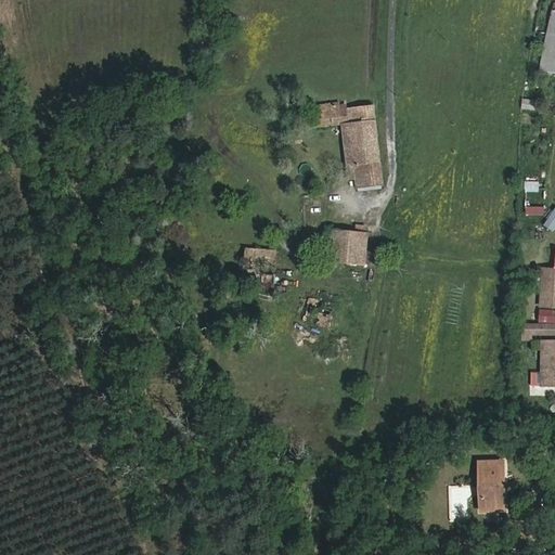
[(554,2),(542,71),(554,71),(554,2)]
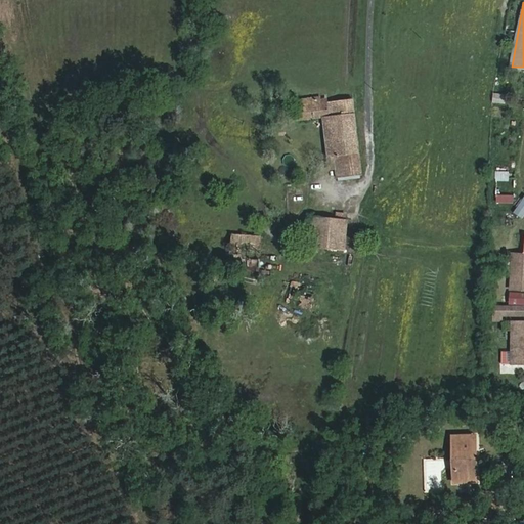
[(494,94),(493,101),(506,103),(507,96),(494,94)]
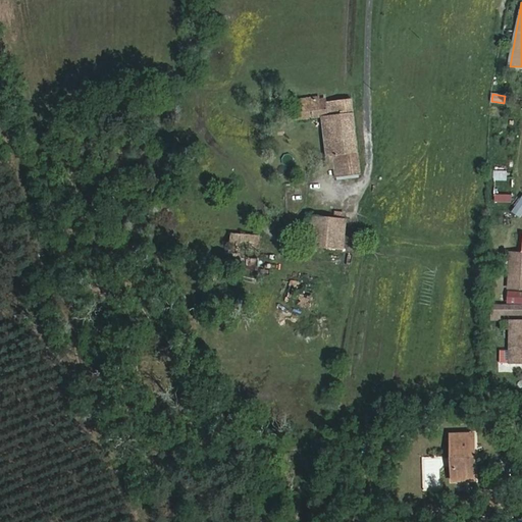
[(319,103),(318,99),(318,97),(302,99),(302,105),(295,106),(296,119),(322,116),(328,167),(334,166),(335,176),(359,173),(350,99),(326,102),(319,103)]
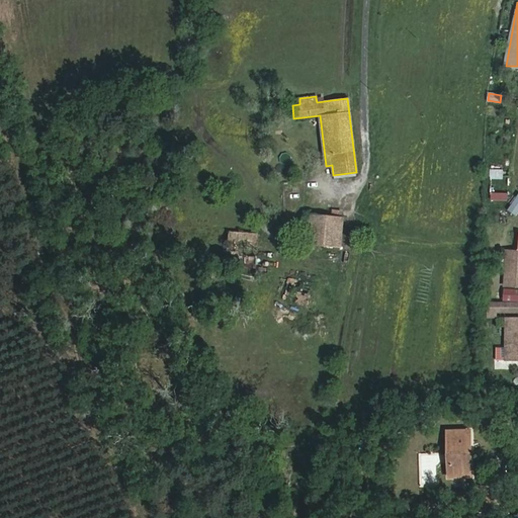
[(509,194),(510,176),(503,175),(503,166),(492,165),(491,194),(509,194)]
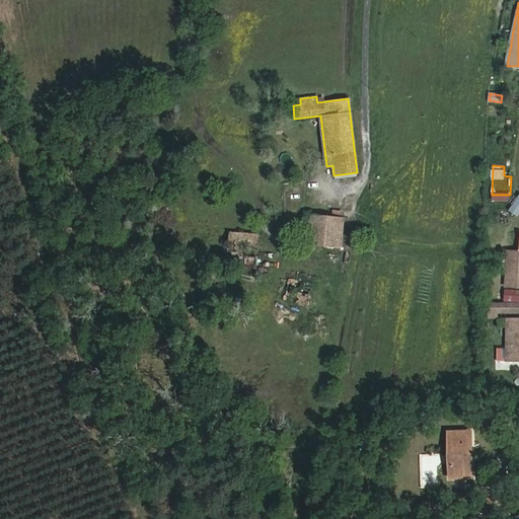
[(297,171),(291,171),(292,180),(298,179),(298,181),(305,180),(304,172),(297,173),(297,171)]
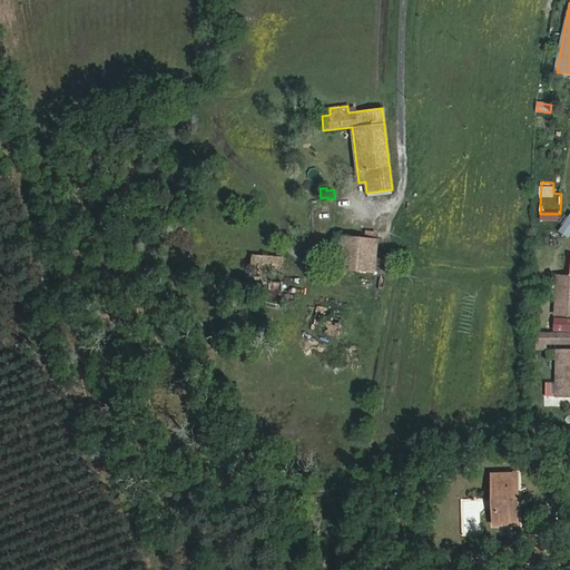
[(569,213),(559,231),(568,237),(569,233),(569,213)]
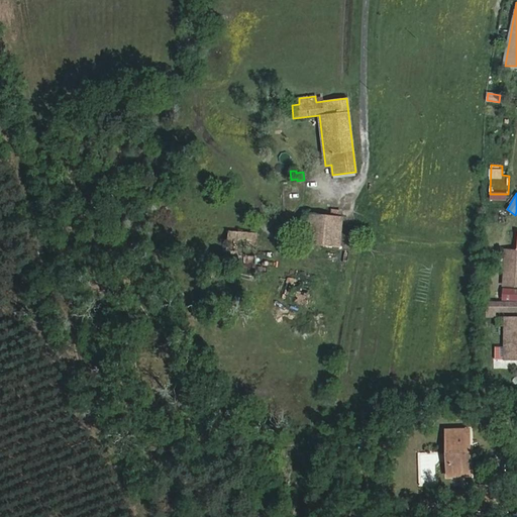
[(270,202),(269,196),(244,204),(246,209),(260,205),(262,212),(267,210),(265,204),(270,202)]
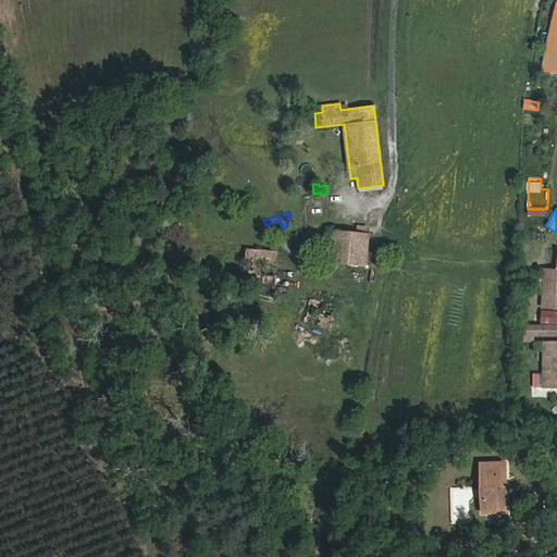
[(333,231),(331,261),(367,263),(369,234),(366,234),(367,226),(358,226),(357,233),(333,231)]
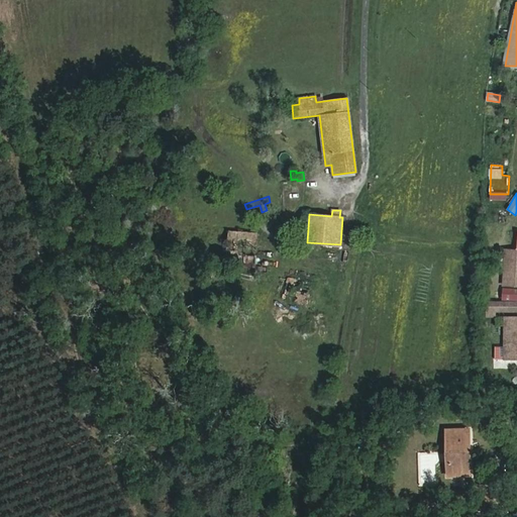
[(266,227),(280,228),(283,222),(283,218),(276,217),(277,212),(271,212),(271,217),(269,216),(269,220),(267,220),(266,227)]
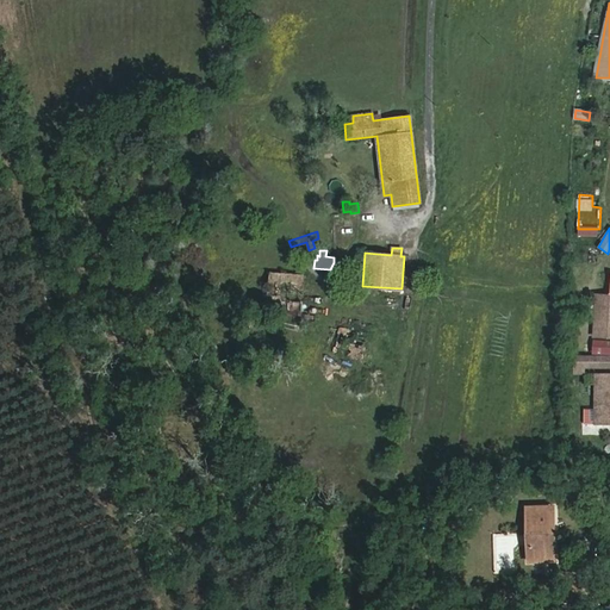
[(300,315),(304,277),(272,274),(268,312),(300,315)]
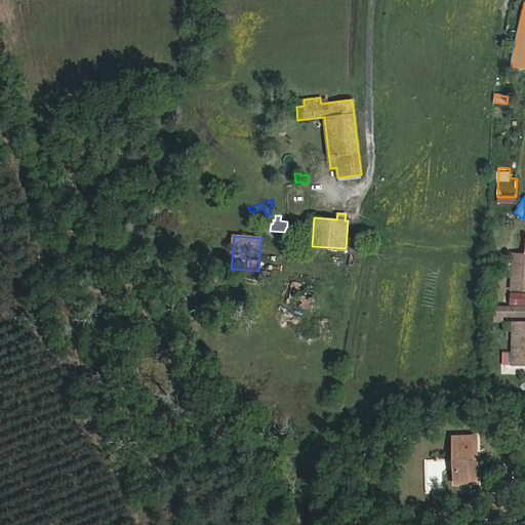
[(513,291),(524,292),(524,256),(514,256),(513,291)]
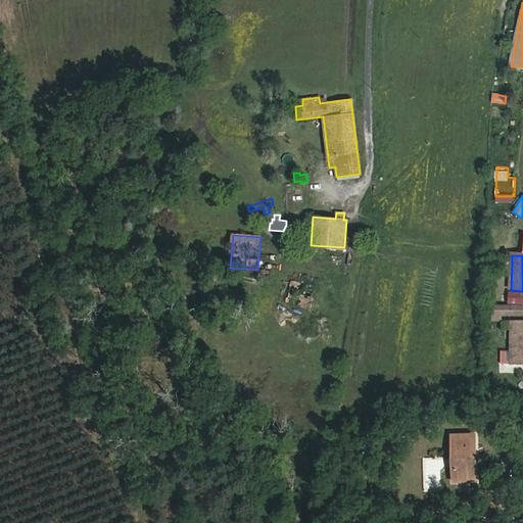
[(310,306),(314,288),(291,282),(287,302),(310,306)]
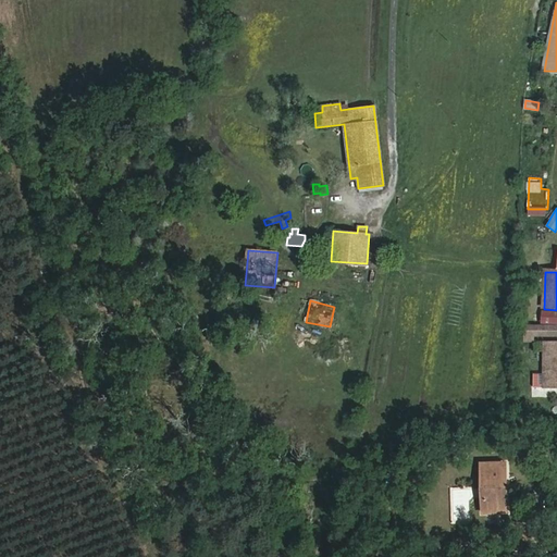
[(556,311),(542,311),(541,324),(556,324),(556,311)]
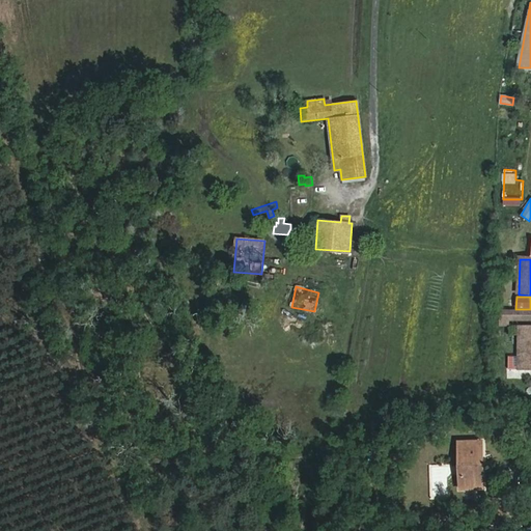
[(518,312),(502,312),(502,320),(510,320),(518,322),(518,312)]
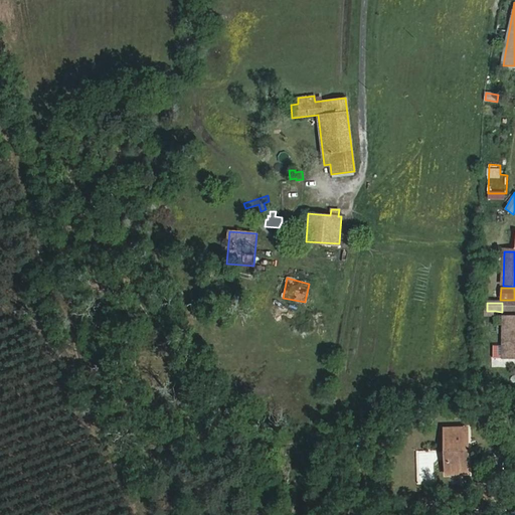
[(514,303),(502,303),(502,312),(514,311),(514,303)]
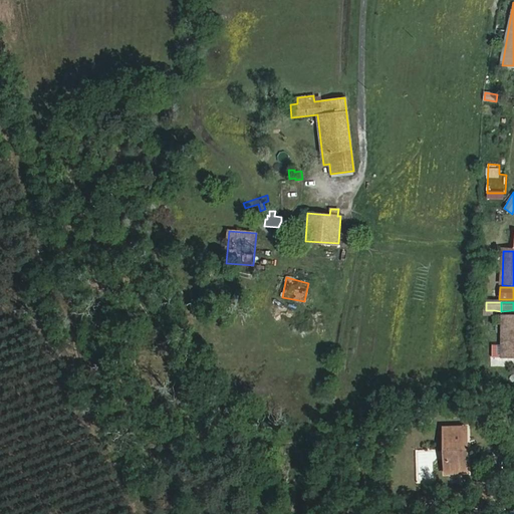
[(503,360),(513,359),(513,316),(503,316),(503,360)]
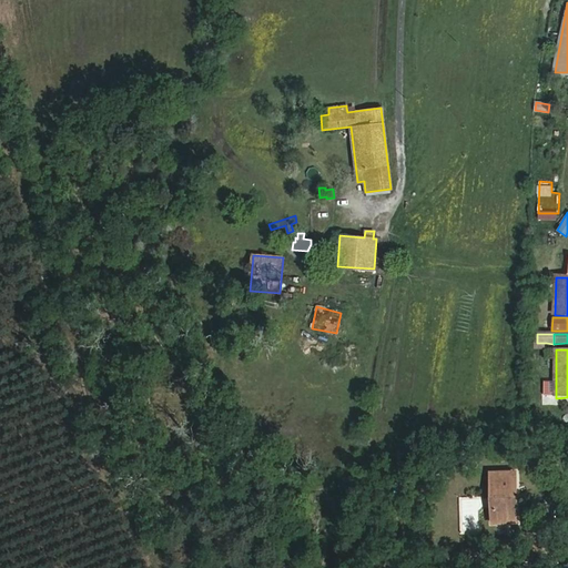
[(515,472),(490,473),(494,523),(517,521),(515,472)]
